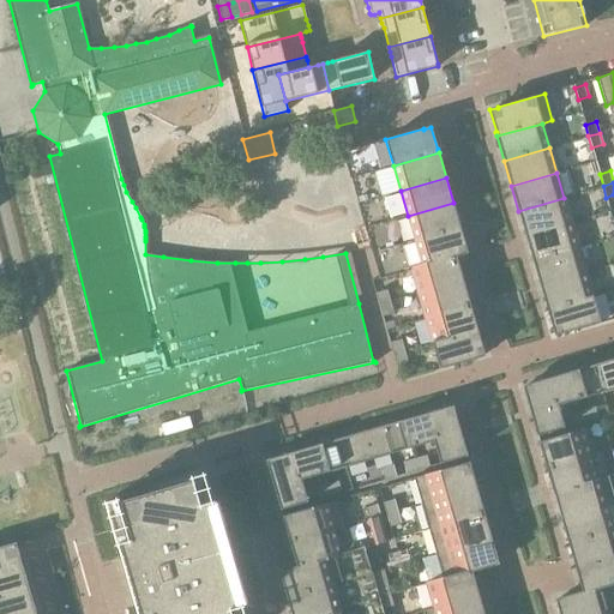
[(525,236),(571,223),(564,198),(518,211),(525,236)]
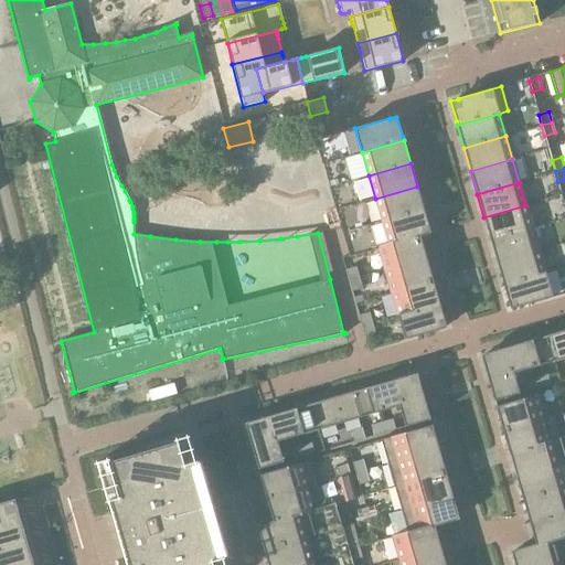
[(424,210),(417,187),(375,199),(382,222),(424,210)]
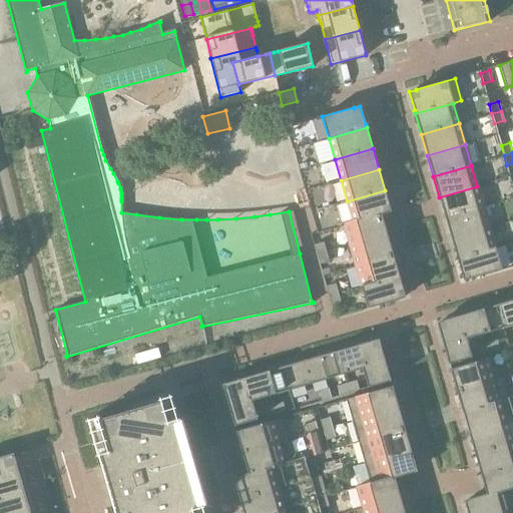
[(445,217),(483,206),(477,186),(439,197),(445,217)]
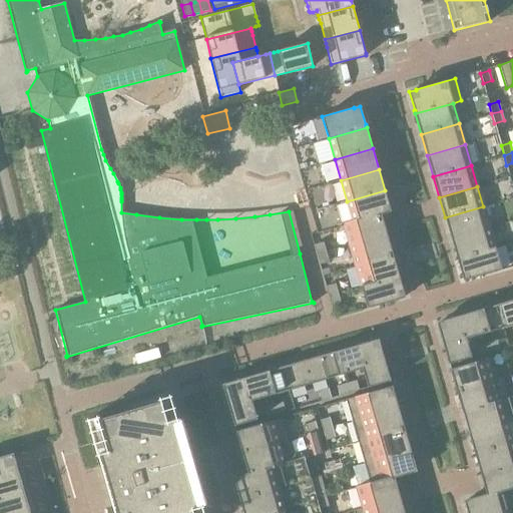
[(386,192),(385,190),(347,201),(352,220),(353,222),(381,213),(382,214),(384,213),(390,211),(385,192),(386,192)]
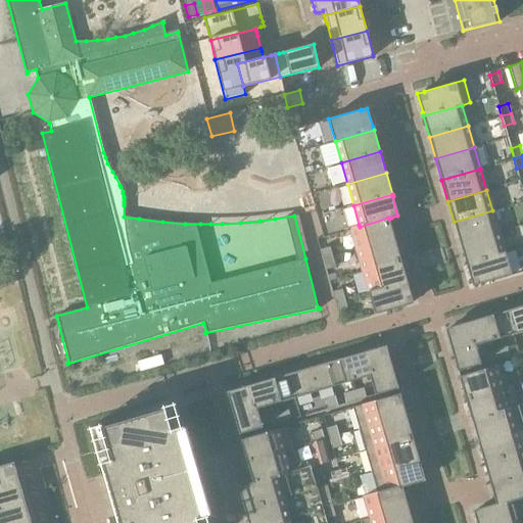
[(460,243),(498,232),(492,210),(454,222),(460,243)]
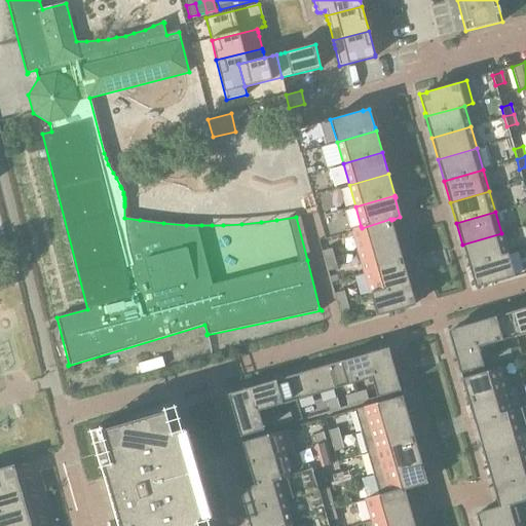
[(351,229),(358,252),(398,240),(391,220),(390,219),(362,228),(361,226),(351,229)]
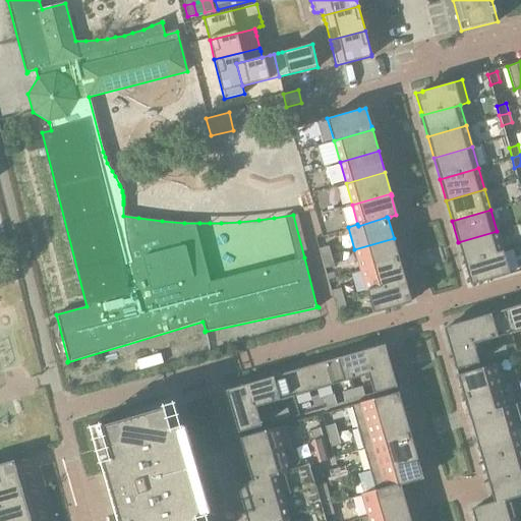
[(464,264),(503,252),(497,231),(458,242),(464,264)]
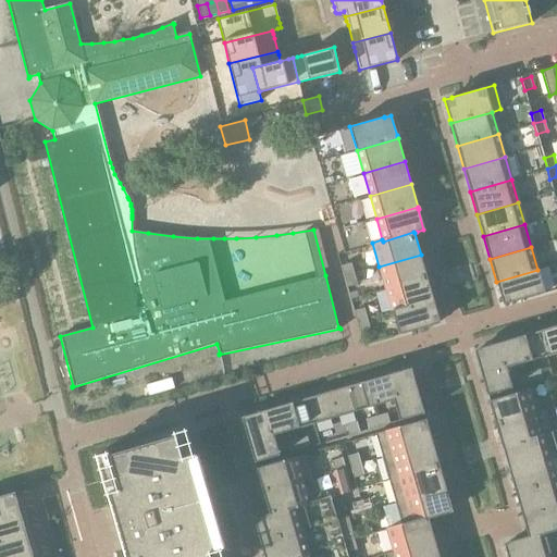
[(428,277),(421,255),(379,267),(385,289),(428,277)]
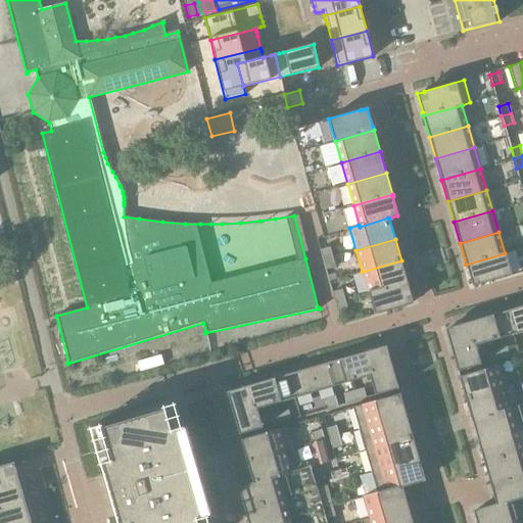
[(320,249),(323,259),(332,256),(330,246),(320,249)]
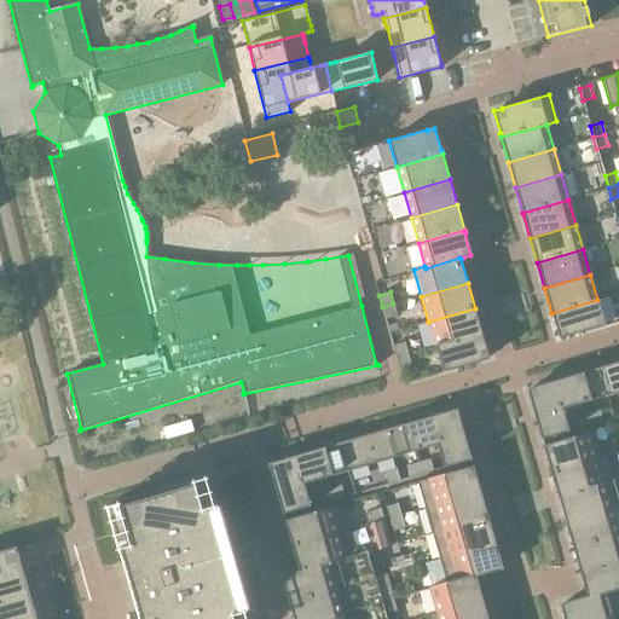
[(567,336),(605,325),(597,300),(551,313),(553,316),(560,337),(567,336)]
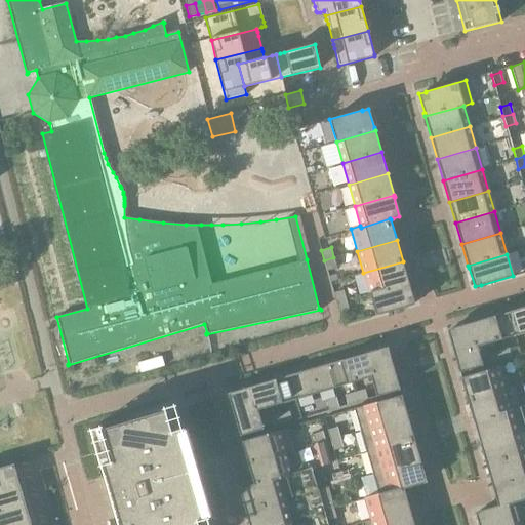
[(336,268),(333,257),(324,260),(327,271),(336,268)]
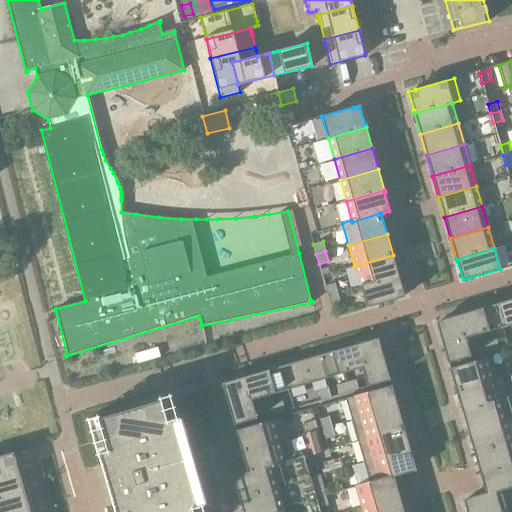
[(393,255),(354,266),(360,286),(398,275),(393,255)]
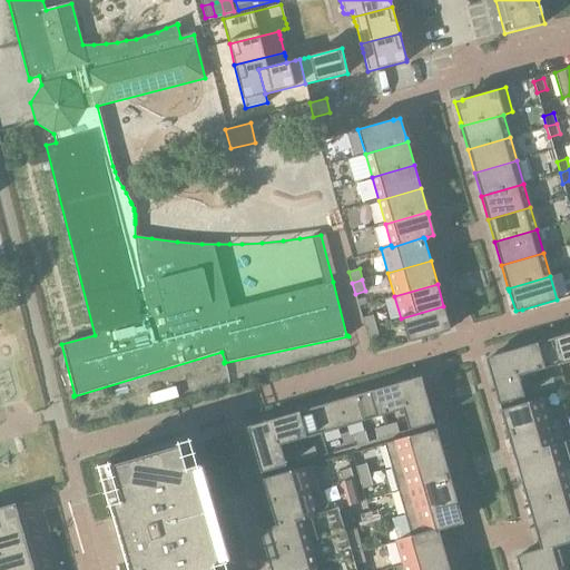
[(444,308),(443,306),(401,318),(408,343),(443,333),(443,332),(450,330),(444,310),(444,308)]
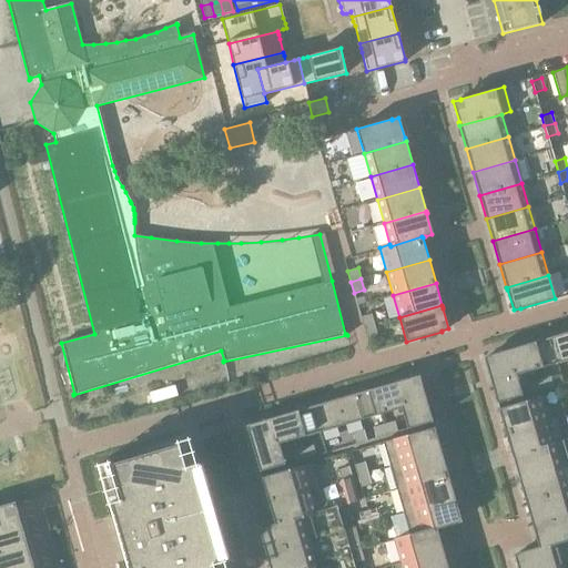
[(361,317),(364,327),(374,325),(372,314),(361,317)]
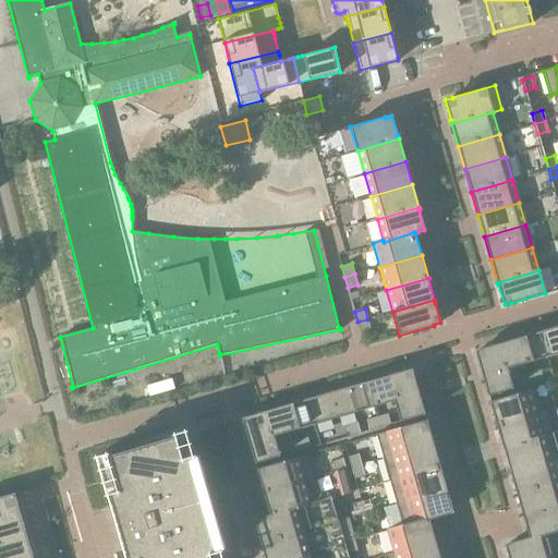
[(361,332),(371,329),(367,319),(358,322),(361,332)]
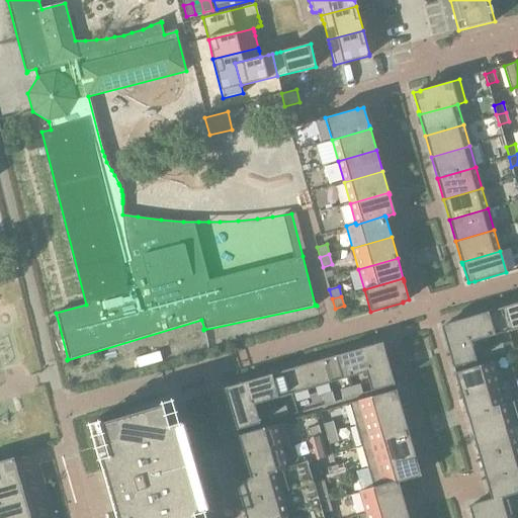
[(517,303),(501,308),(507,331),(517,328),(517,303)]
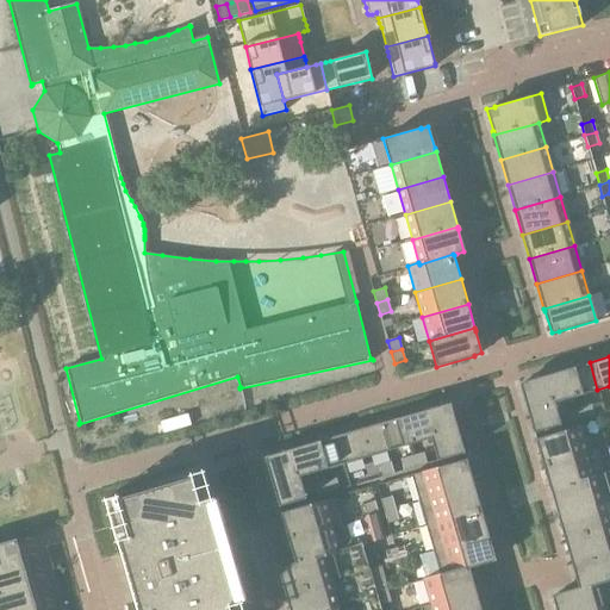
[(553,403),(554,403),(597,390),(590,362),(545,375),(553,403)]
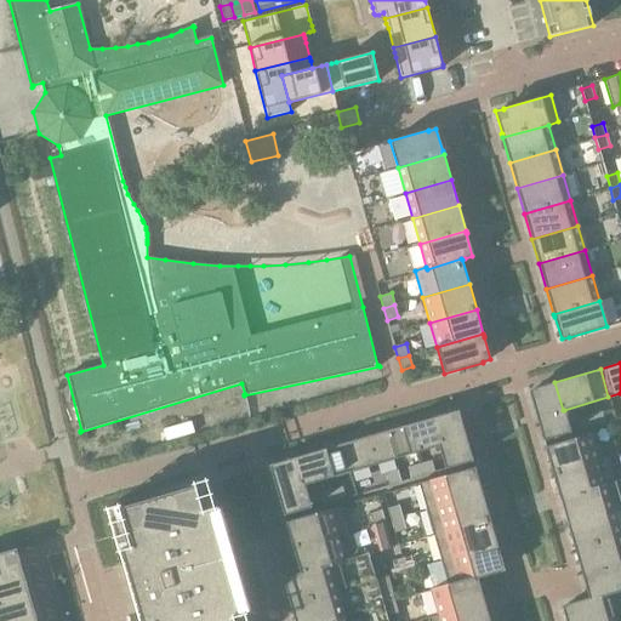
[(530,397),(543,440),(571,432),(564,410),(563,410),(554,382),(552,383),(529,391),(531,397),(530,397)]
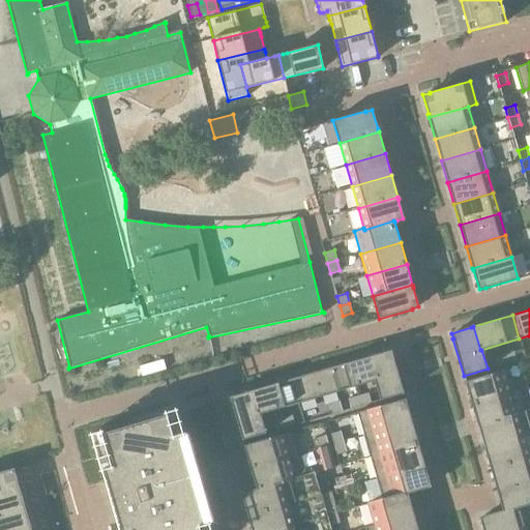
[(372,356),(371,356),(369,356),(375,381),(374,381),(380,401),(404,393),(392,356),(390,351),(372,356)]
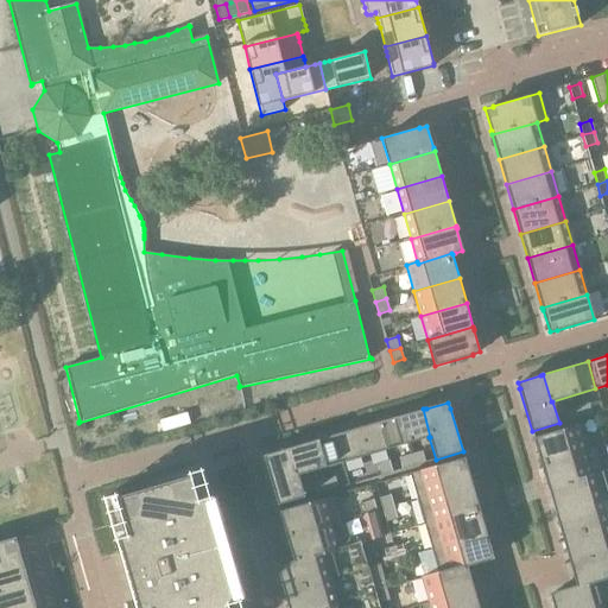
[(589,403),(577,406),(581,417),(593,413),(589,403)]
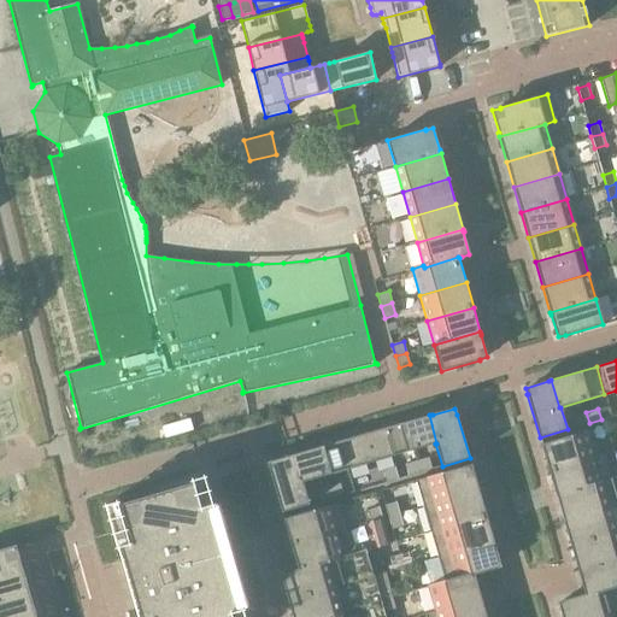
[(577,427),(589,423),(586,412),(574,415),(577,427)]
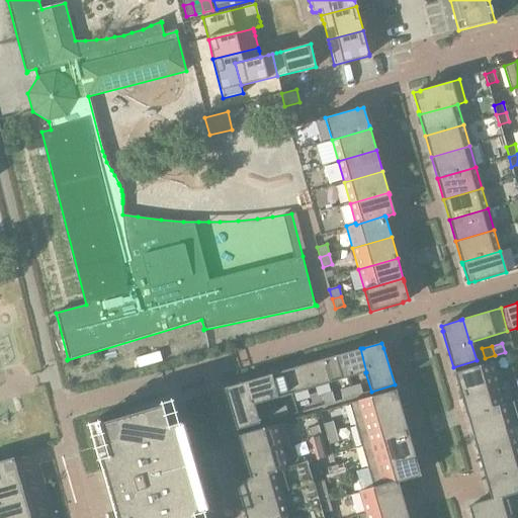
[(329,382),(365,372),(366,372),(360,348),(322,359),(329,382)]
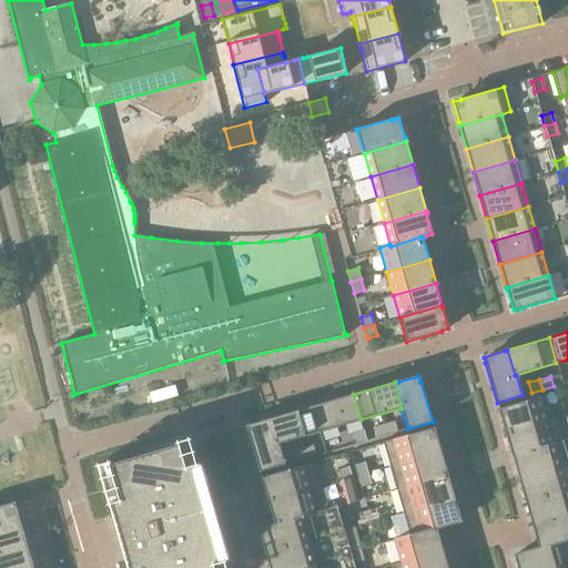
[(312,406),(320,432),(361,419),(353,394),(312,406)]
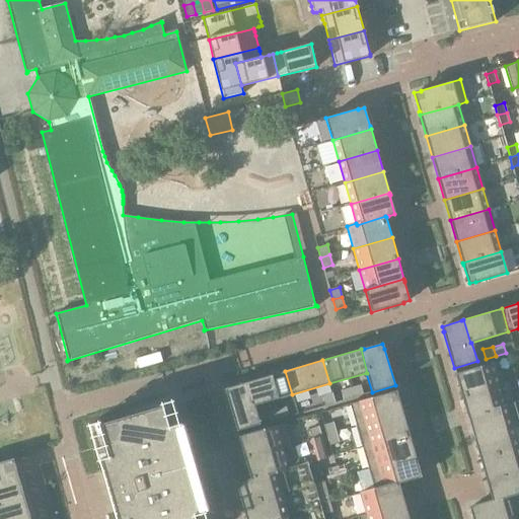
[(501,384),(501,383),(495,362),(455,373),(461,395),(501,384)]
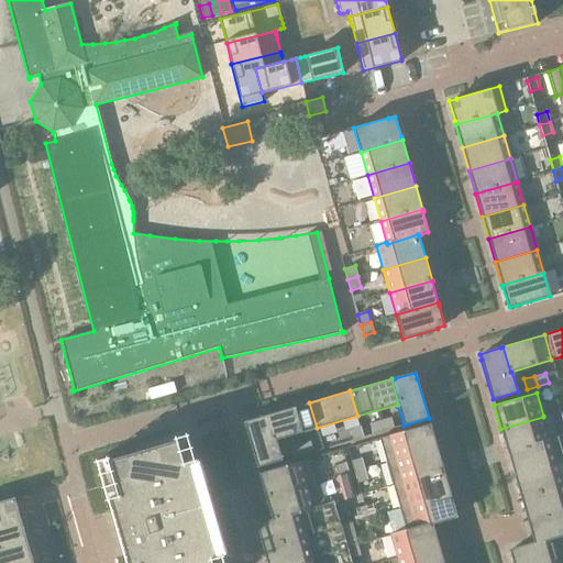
[(275,440),(277,440),(317,428),(309,403),(268,415),(275,440)]
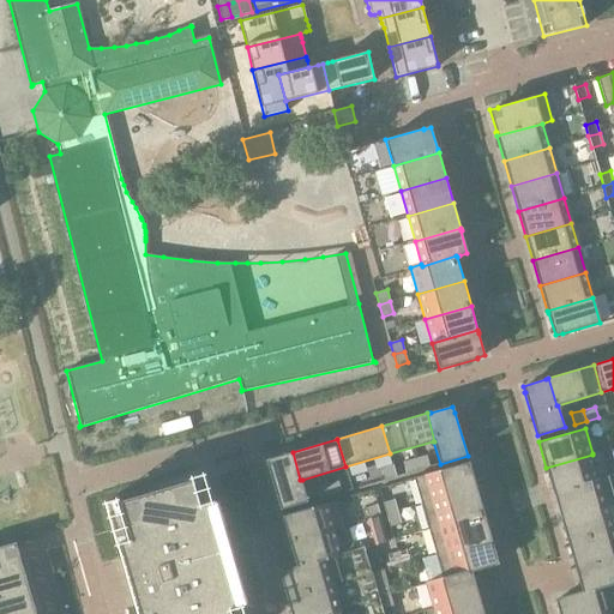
[(602,450),(593,453),(593,455),(546,468),(553,493),(600,480),(600,481),(609,477),(602,450)]
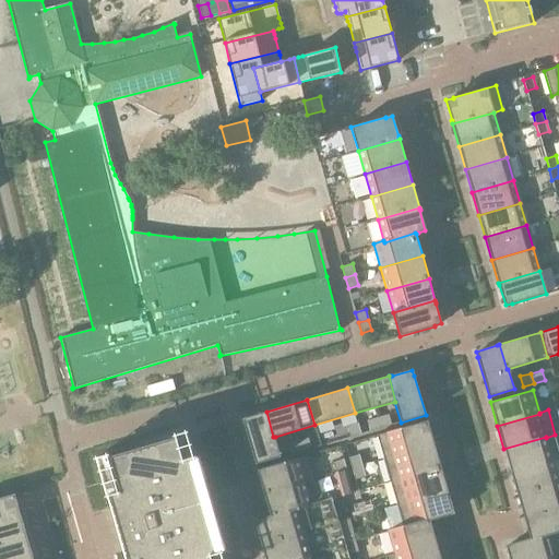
[(263,413),(242,419),(245,425),(244,425),(256,464),(281,456),(275,437),(273,437),(266,412),(263,413)]
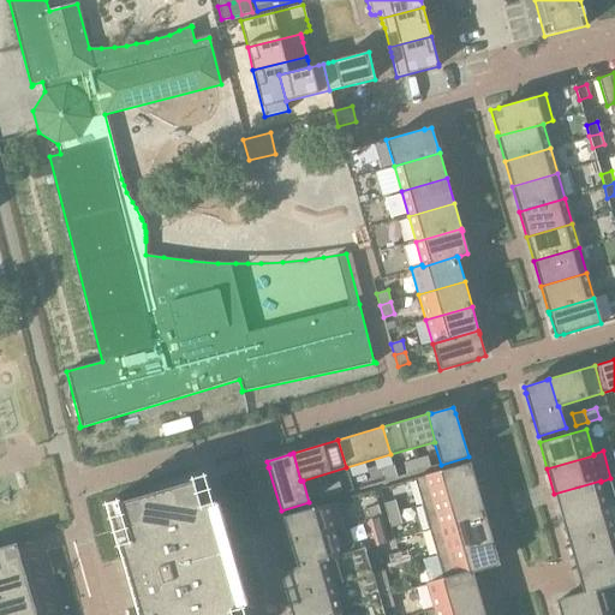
[(428,455),(416,459),(419,471),(430,467),(428,455)]
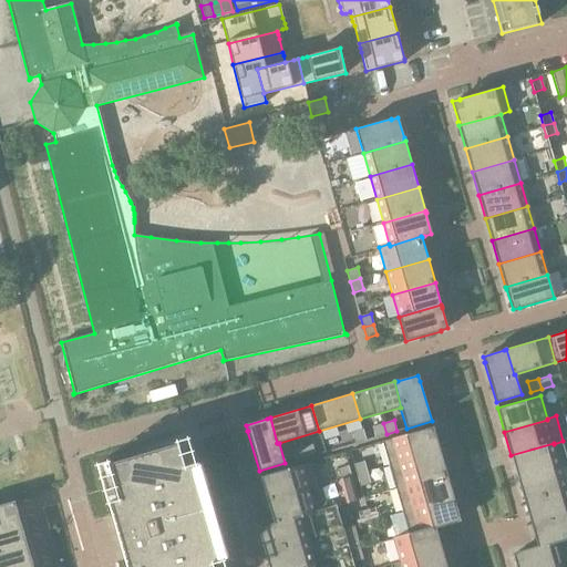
[(375,437),(387,434),(383,423),(372,426),(375,437)]
